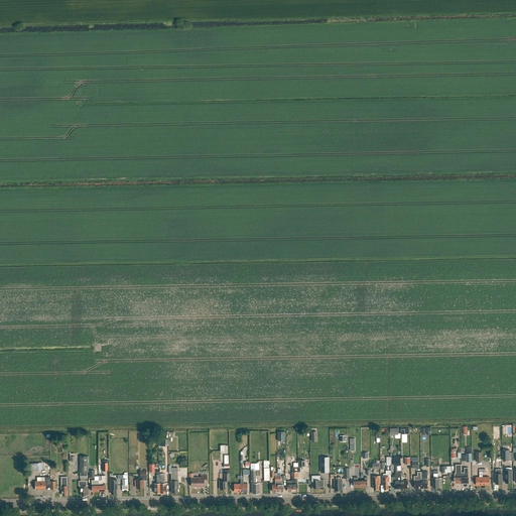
[(88,472),(88,456),(79,457),(80,472),(88,472)]
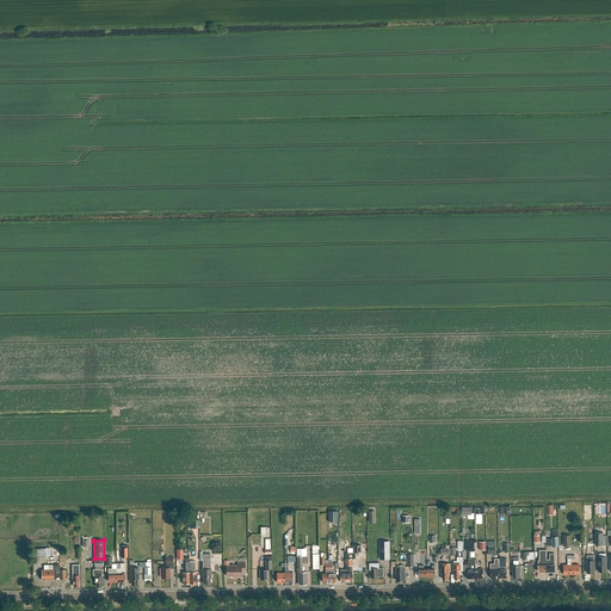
[(380,542),(380,554),(389,553),(389,541),(380,542)]
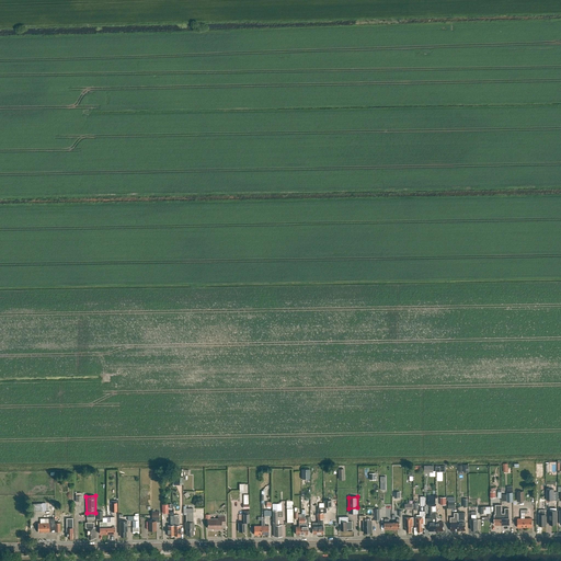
[(281,504),(273,504),(273,523),(274,523),(274,537),(282,537),(282,525),(278,525),(277,514),(282,514),(281,504)]
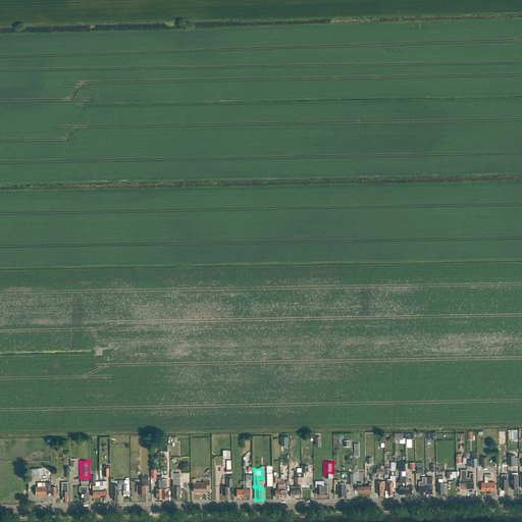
[(296,486),(296,497),(301,497),(301,489),(301,483),(301,477),(304,477),(304,473),(302,473),(302,472),(296,472),(296,477),(295,477),(295,483),(296,483),(296,486)]
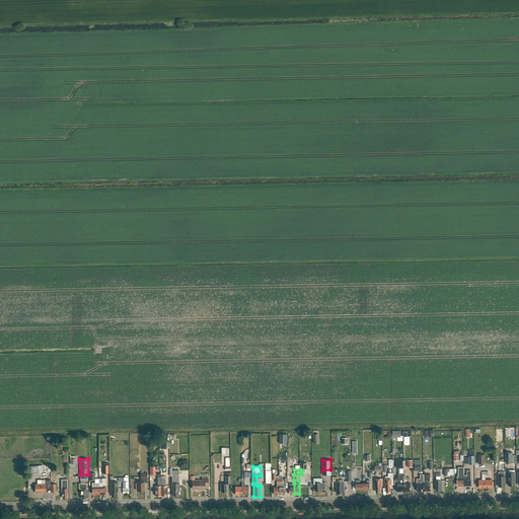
[(172,484),(171,484),(171,490),(172,490),(172,496),(178,496),(178,492),(179,492),(179,483),(178,483),(178,470),(169,470),(169,474),(172,474),(172,484)]
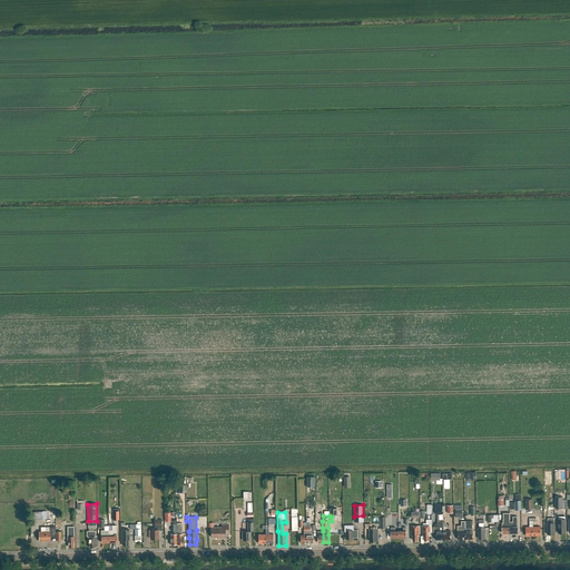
[(533,521),(537,521),(537,518),(533,518),(530,518),(530,527),(526,527),(526,536),(541,536),(540,527),(534,527),(533,527),(533,521)]
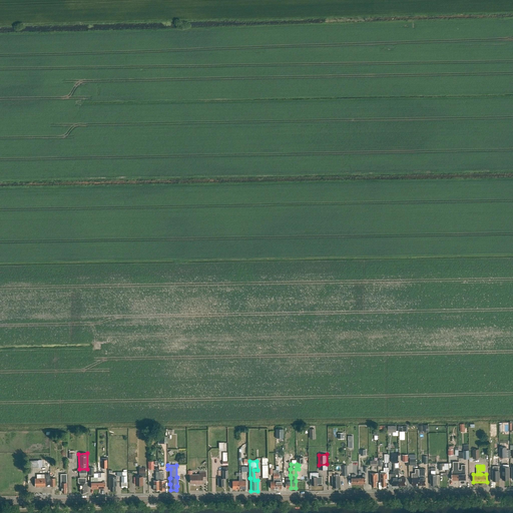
[(227,467),(223,467),(223,478),(217,478),(218,486),(224,486),(224,478),(227,478),(227,467)]
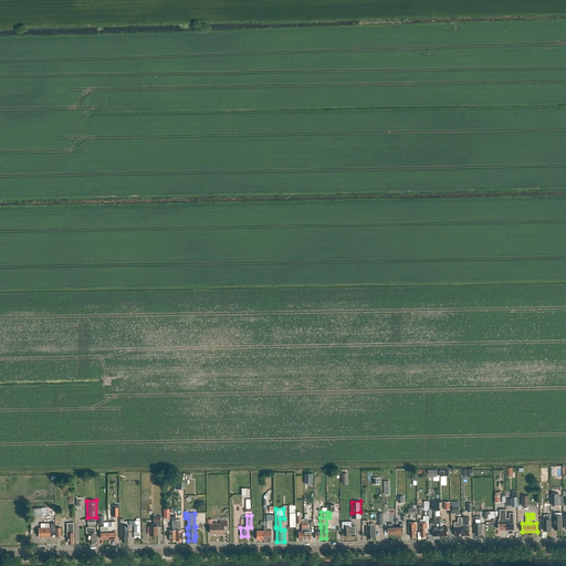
[(436,522),(437,527),(432,527),(432,536),(440,536),(440,525),(440,519),(439,519),(439,515),(436,515),(436,517),(430,517),(430,522),(436,522)]
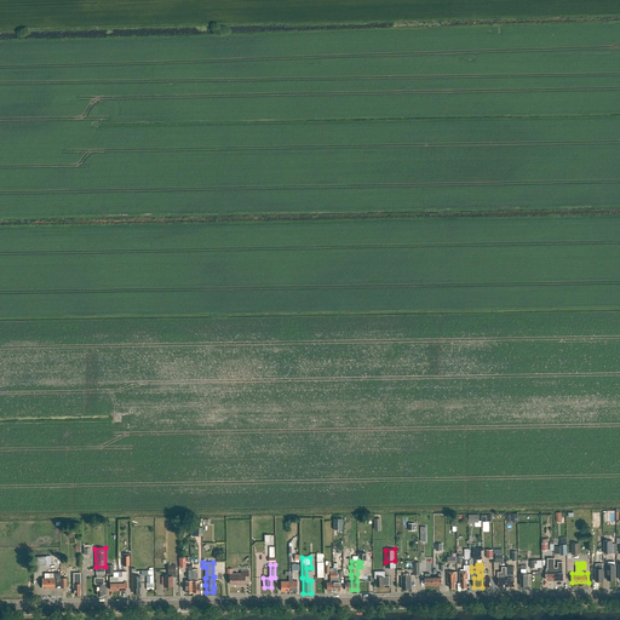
[(168,566),(168,575),(164,577),(164,586),(173,586),(172,577),(176,577),(176,566),(168,566)]
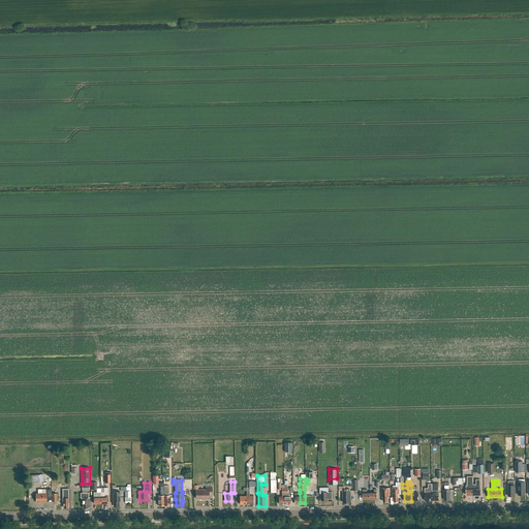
[(396,488),(393,488),(393,496),(394,496),(394,501),(399,501),(399,497),(400,497),(400,488),(401,488),(401,483),(396,483),(396,488)]
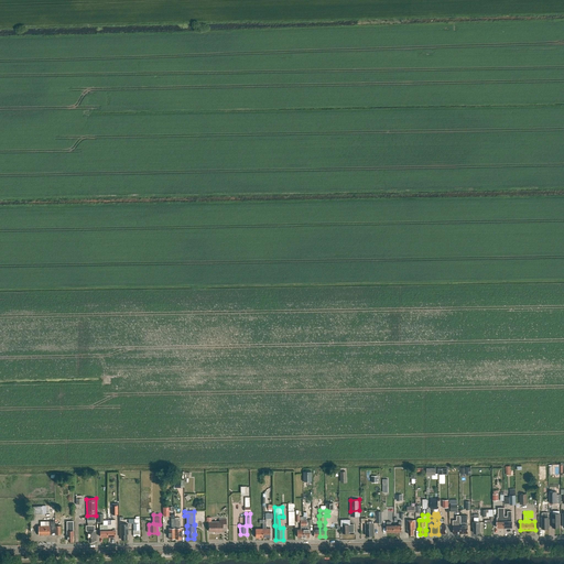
[(219,519),(219,522),(209,522),(209,532),(217,531),(217,532),(223,532),(223,527),(226,527),(226,519),(219,519)]
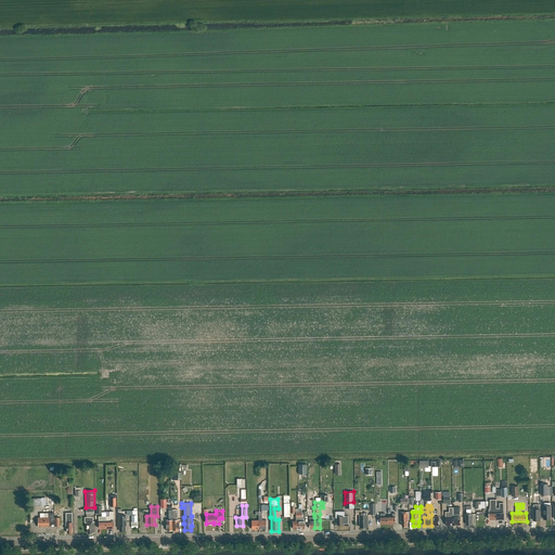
[(113,521),(113,518),(113,512),(110,512),(110,516),(99,516),(99,521),(99,528),(114,528),(114,521),(113,521)]
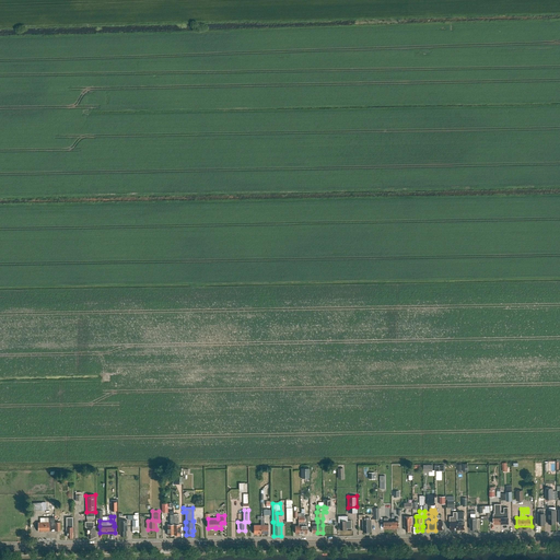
[(339,516),(339,523),(340,523),(340,529),(347,529),(347,528),(351,528),(351,521),(348,521),(348,516),(339,516)]
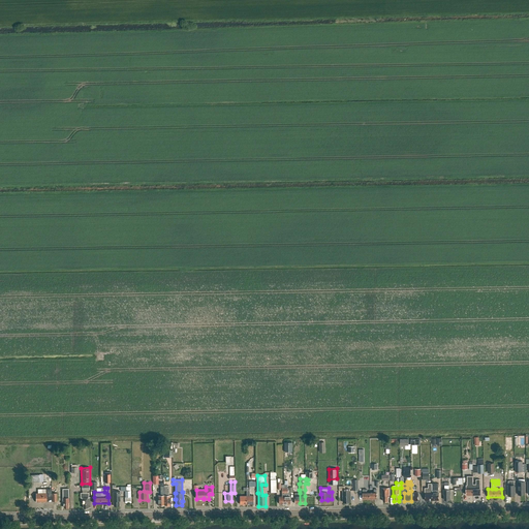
[(47,489),(47,493),(36,494),(36,502),(52,501),(52,493),(52,489),(47,489)]
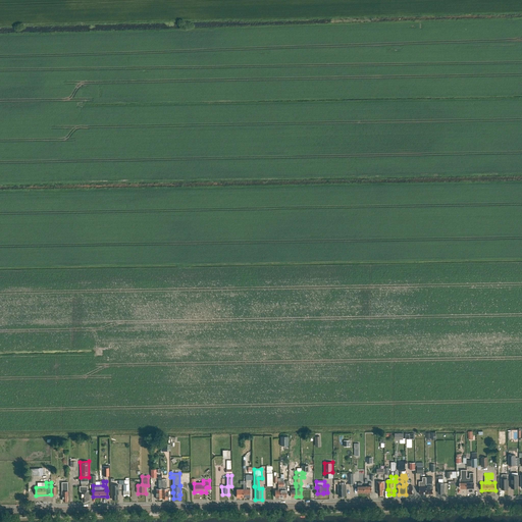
[(358,486),(358,492),(372,491),(372,486),(371,486),(371,482),(369,482),(369,486),(362,486),(362,482),(358,483),(358,486)]
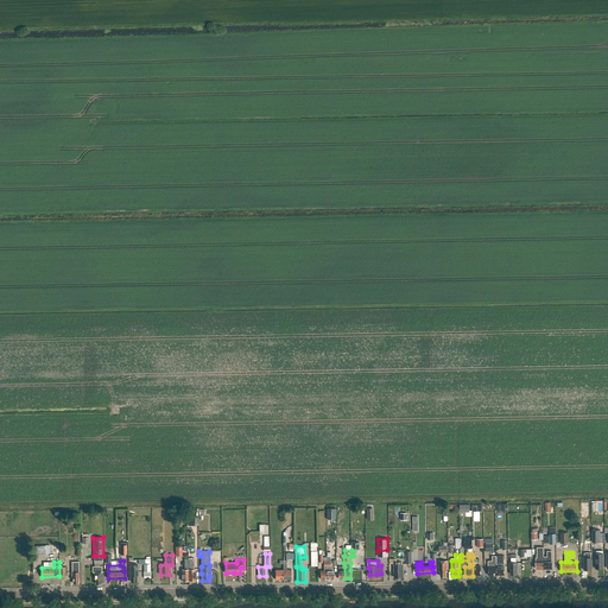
[(404,564),(394,564),(394,577),(404,577),(404,564)]
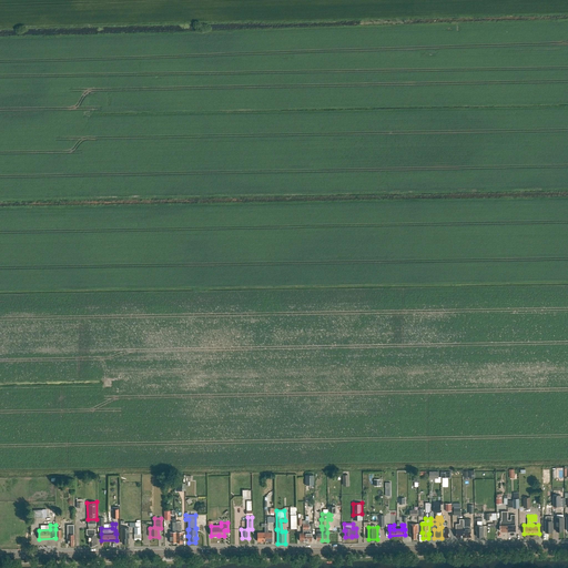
[(87,535),(88,535),(88,541),(89,540),(90,546),(94,546),(97,546),(97,534),(95,534),(95,529),(87,529),(87,535)]
